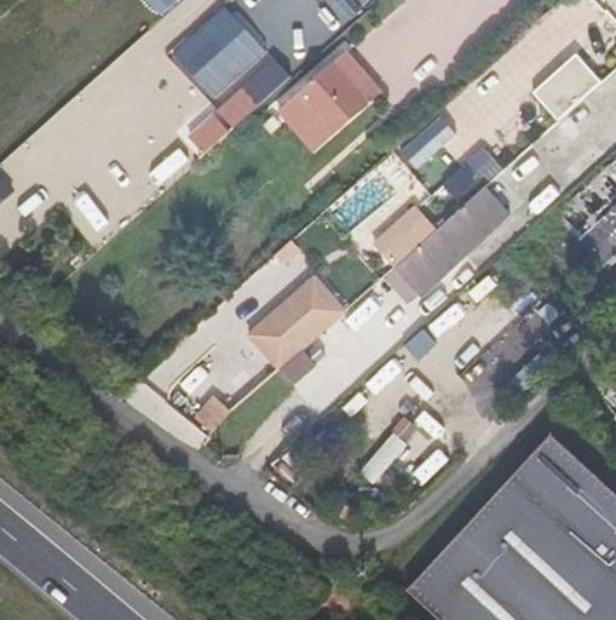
[(471,45),(516,4),(512,0),(477,0),(452,24),(471,45)]
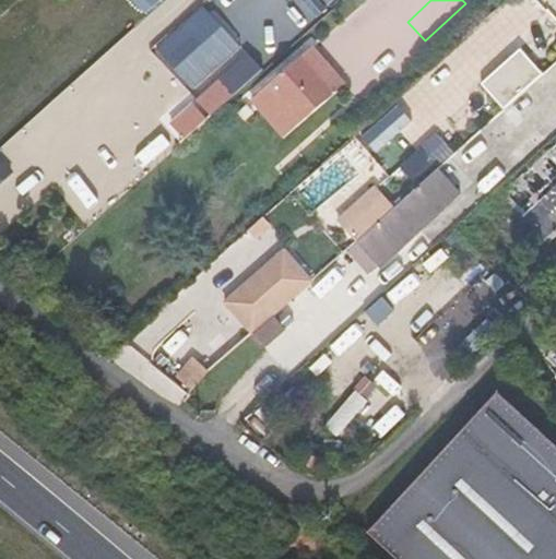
[(192,94),(232,56),(193,13),(152,50),(192,94)]
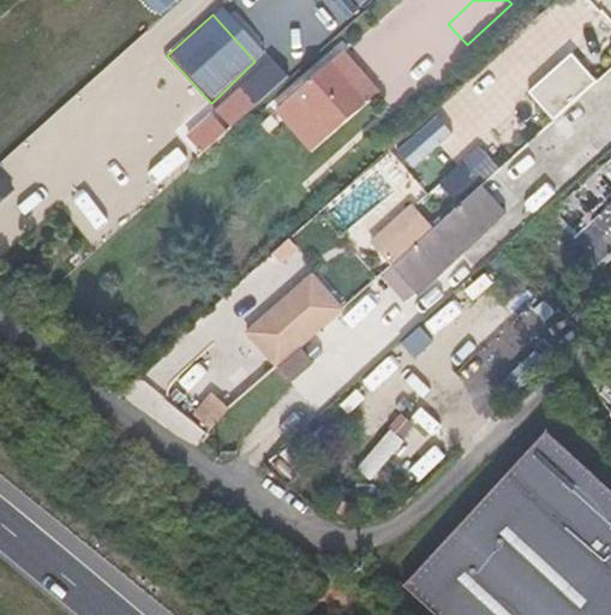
[(341,58),(375,97),(385,89),(349,48),(341,58)]
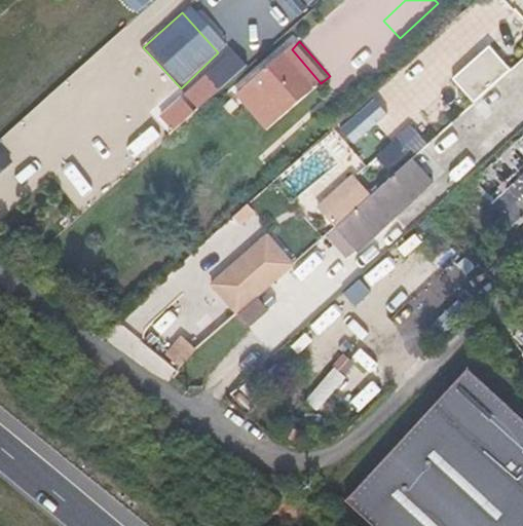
[(241,94),(271,127),(321,83),(292,49),(241,94)]
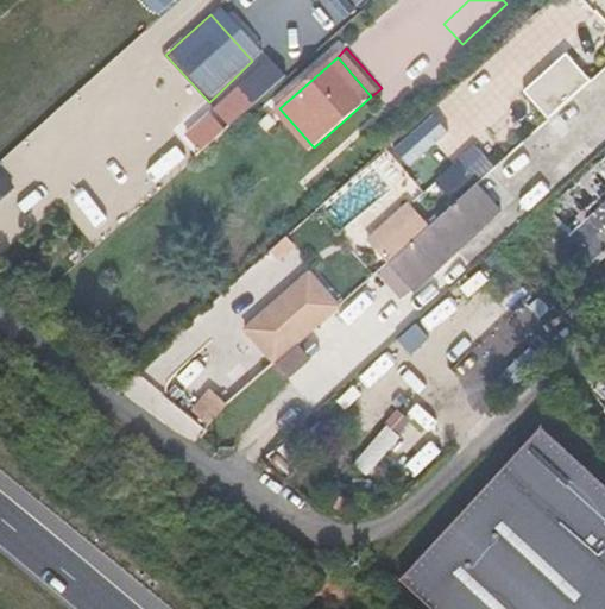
[(604,60),(585,79),(593,88),(604,76),(604,60)]
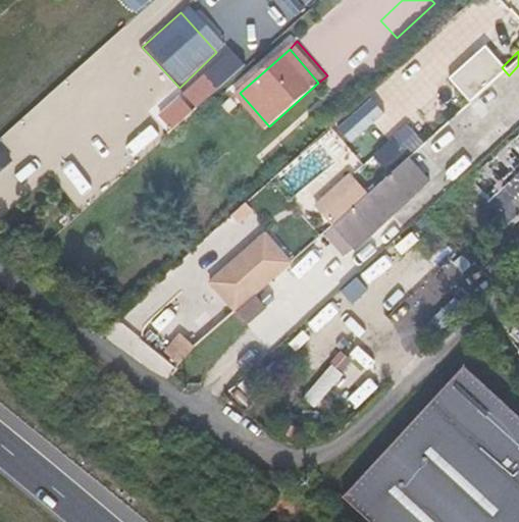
[(456,88),(466,99),(502,67),(490,56),(456,88)]
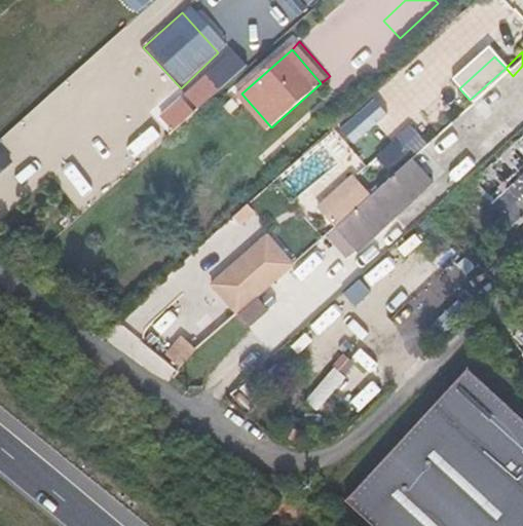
[(160,113),(177,130),(220,92),(204,75),(160,113)]
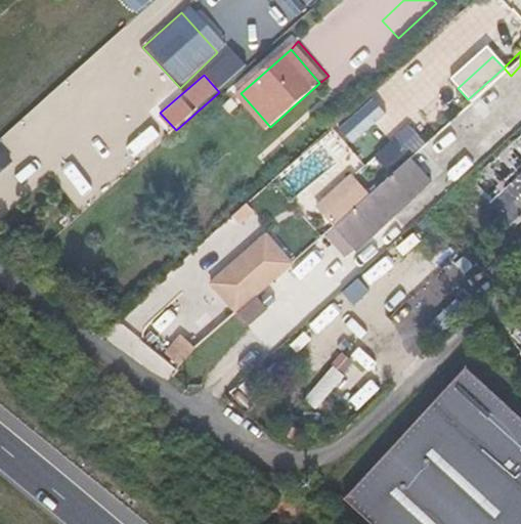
[(520,133),(469,182),(506,222),(520,208),(520,133)]
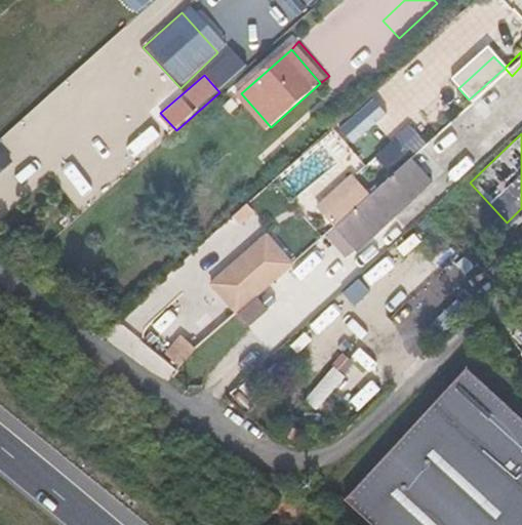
[(303,165),(330,196),(360,169),(332,138),(303,165)]
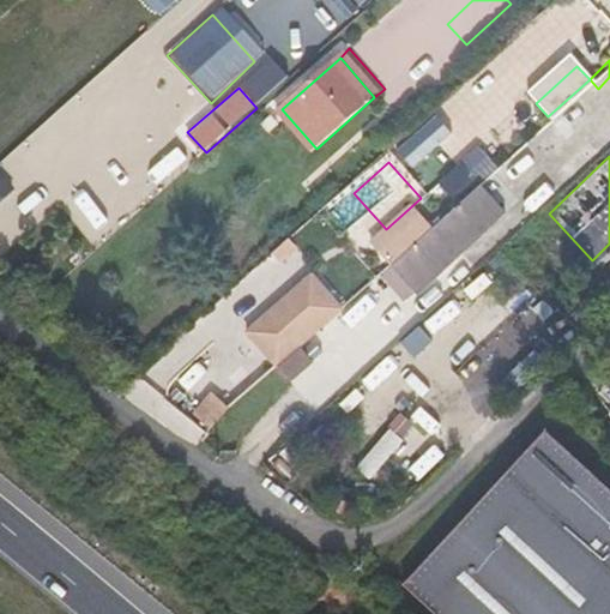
[(476,181),(387,262),(411,289),(500,208),(476,181)]
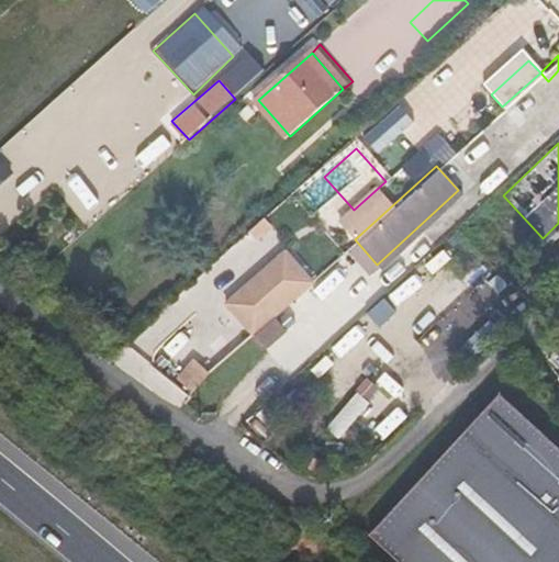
[(355,239),(346,247),(368,271),(377,265),(355,239)]
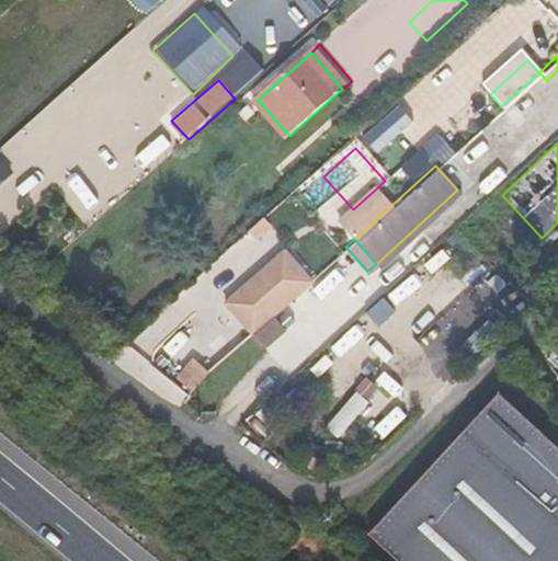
[(251,310),(262,321),(250,332),(263,347),(283,330),(270,316),(291,296),(310,278),(298,265),(257,301),(259,304),(251,310)]
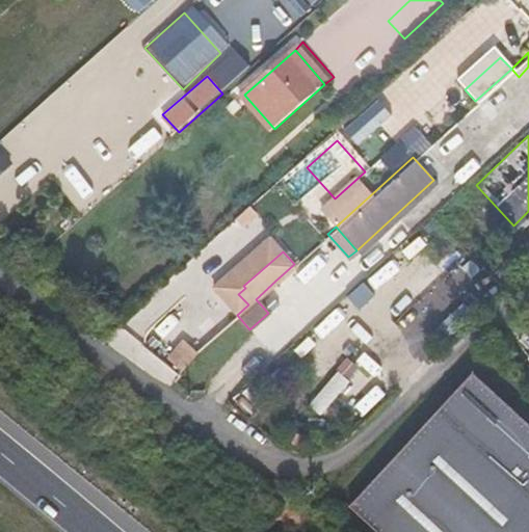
[(415,339),(429,354),(493,295),(477,280),(415,339)]
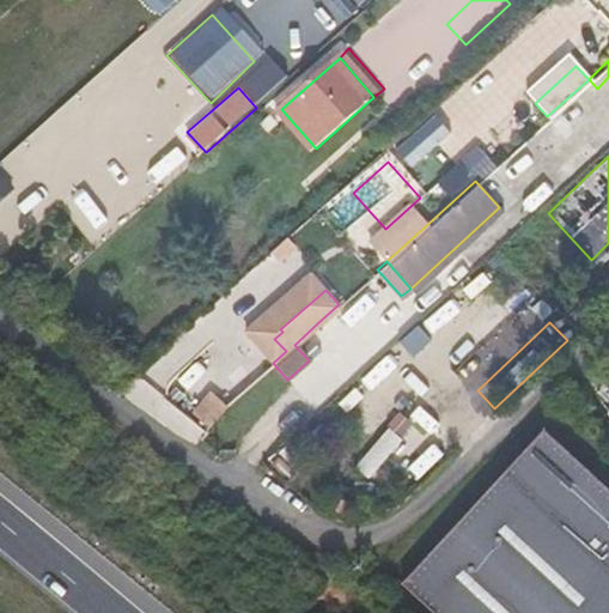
[(207,398),(218,408),(220,411),(257,377),(245,363),(207,398)]
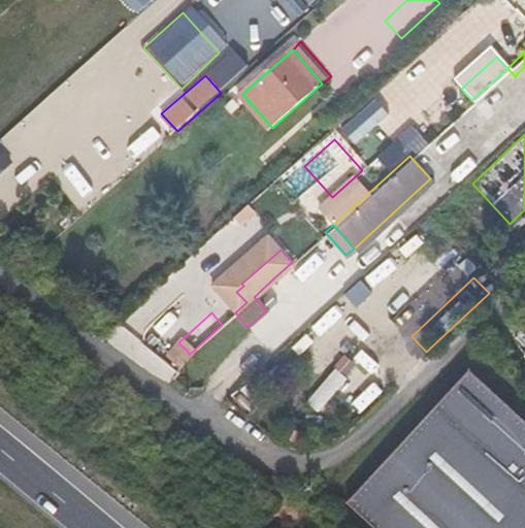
[(512,349),(497,335),(490,343),(504,357),(512,349)]
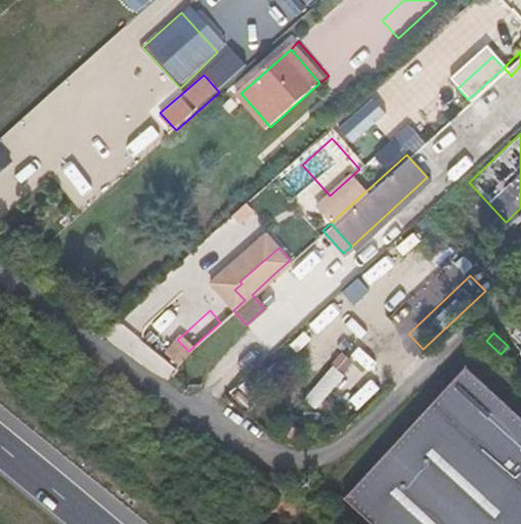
[(520,523),(520,420),(464,366),(342,498),(368,523),(520,523)]
